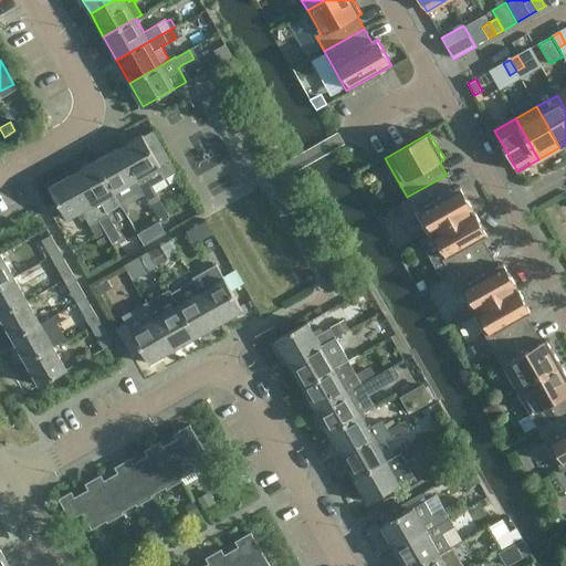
[(143,135),(119,148),(118,148),(145,195),(149,203),(159,198),(152,185),(176,171),(160,144),(150,149),(143,135)]
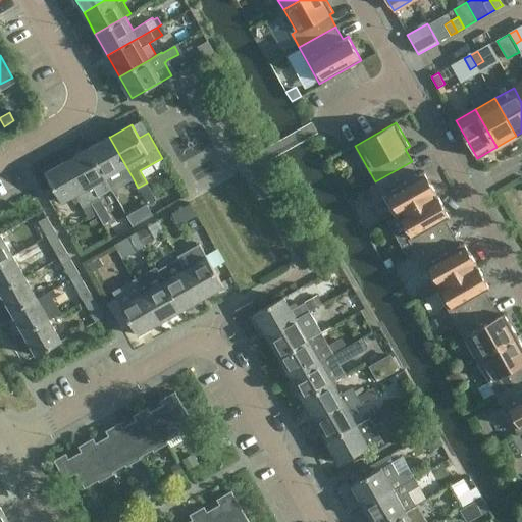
[(134,179),(109,137),(88,149),(105,179),(118,171),(125,184),(134,179)]
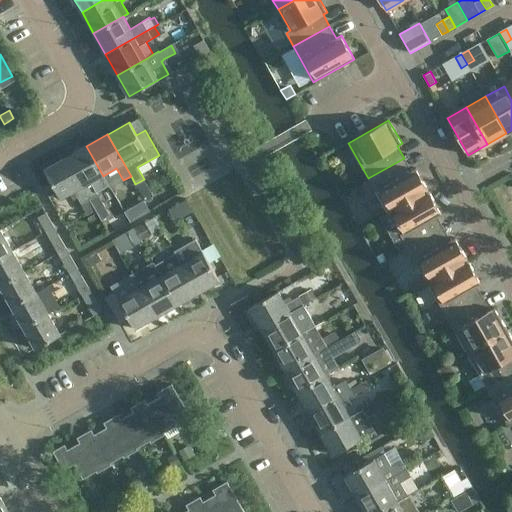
[(86,146),(66,157),(65,157),(89,199),(98,194),(97,193),(109,186),(103,176),(86,146)]
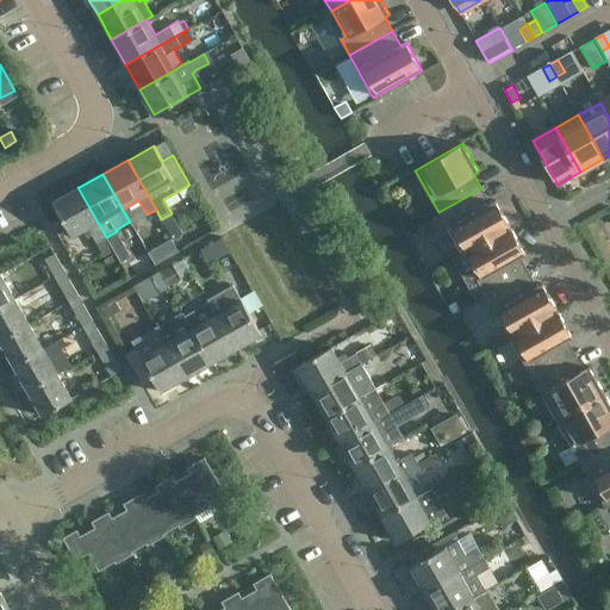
[(107,241),(106,237),(78,187),(53,201),(73,237),(83,231),(87,238),(92,235),(97,243),(104,256),(112,251),(109,247),(111,247),(107,241)]
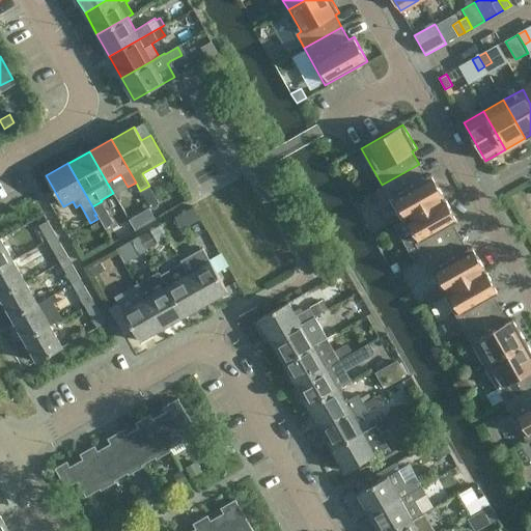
[(401,221),(444,197),(430,174),(426,176),(419,164),(382,185),(401,221)]
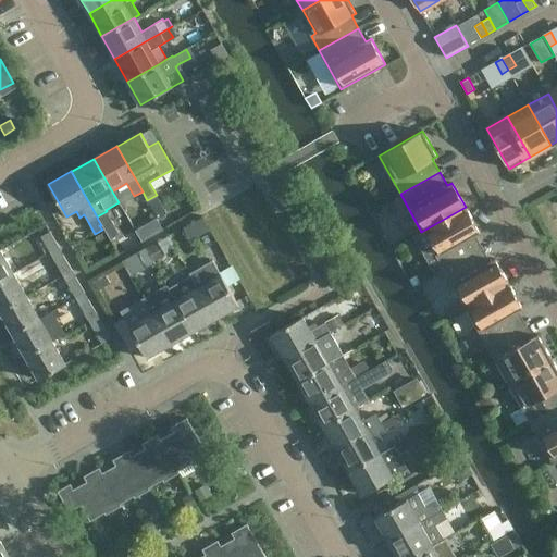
[(480,232),(466,207),(421,232),(426,230),(440,252),(435,255),(443,270),(483,248),(475,235),(480,232)]
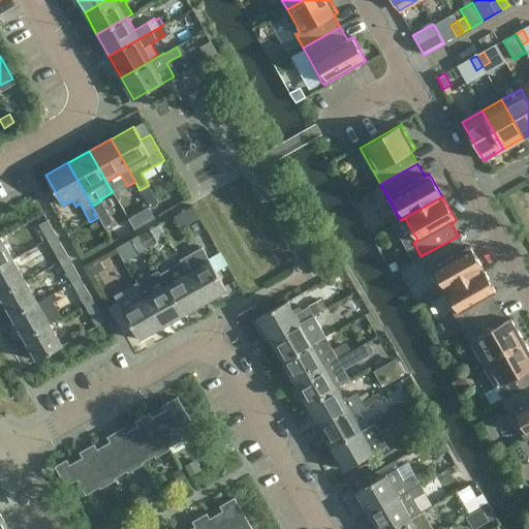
[(101,200),(92,206),(93,209),(96,214),(98,217),(107,212),(101,200)]
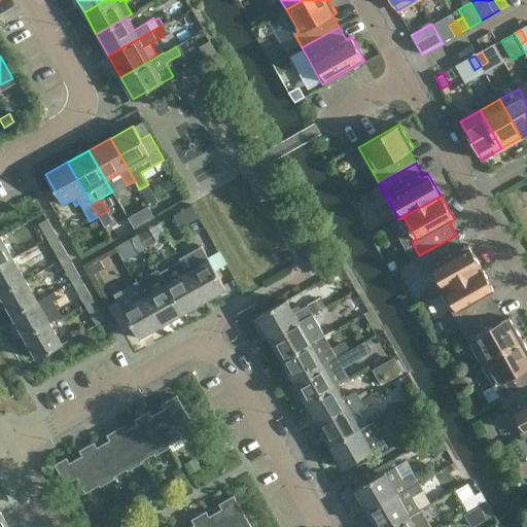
[(191,205),(173,215),(180,227),(199,217),(191,205)]
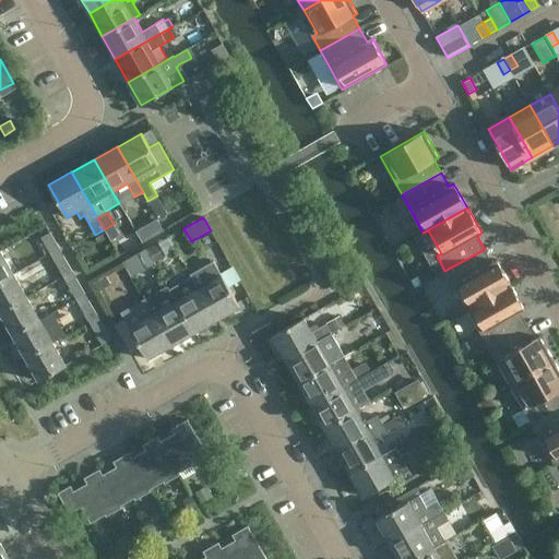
[(146,224),(135,230),(142,242),(153,236),(146,224)]
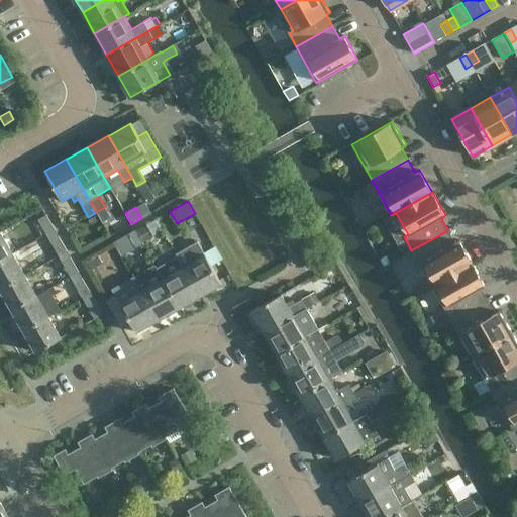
[(55,229),(49,221),(45,215),(38,219),(46,234),(55,229)]
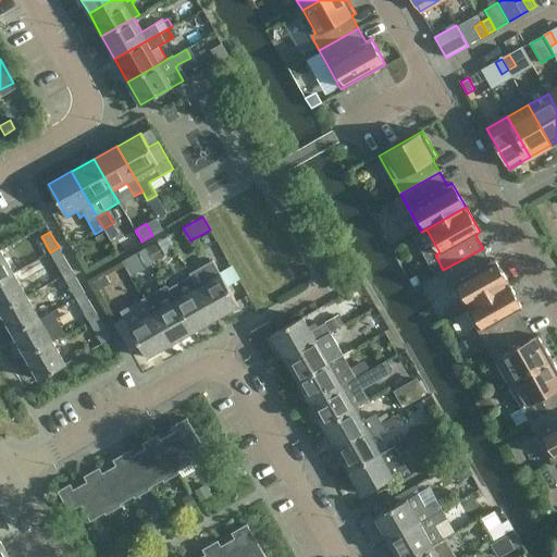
[(157,240),(145,247),(153,262),(165,256),(165,255),(157,240)]
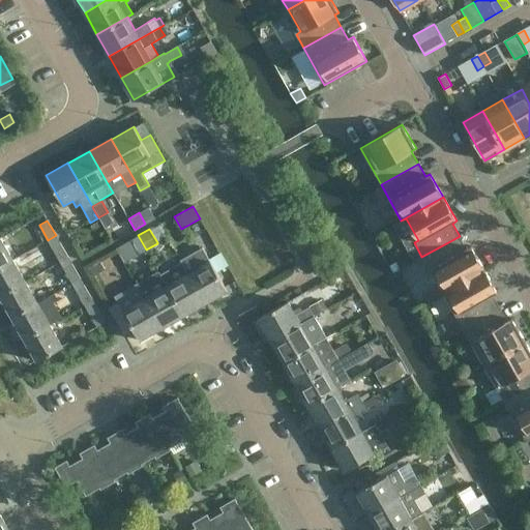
[(138,235),(122,243),(131,260),(147,251),(146,249),(138,235)]
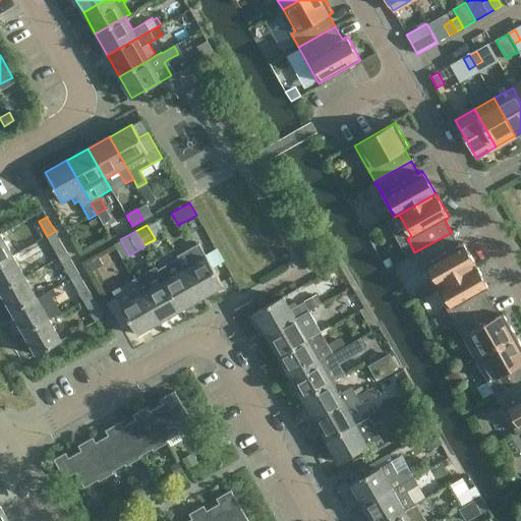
[(435,288),(476,265),(463,241),(458,244),(452,232),(414,252),(435,288)]
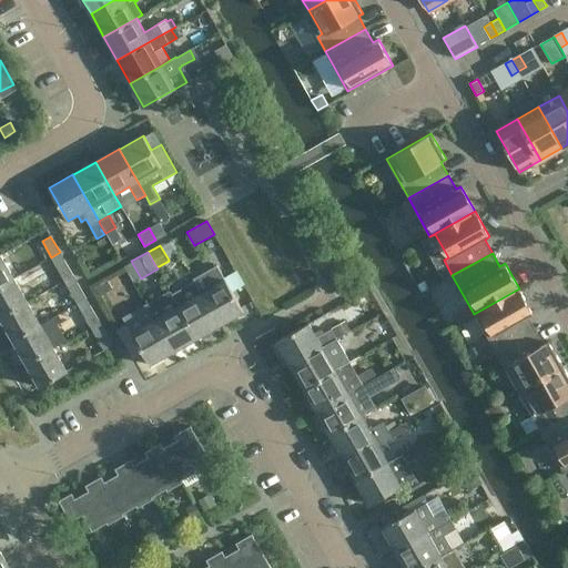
[(0,254),(0,285),(14,277),(1,254),(0,254)]
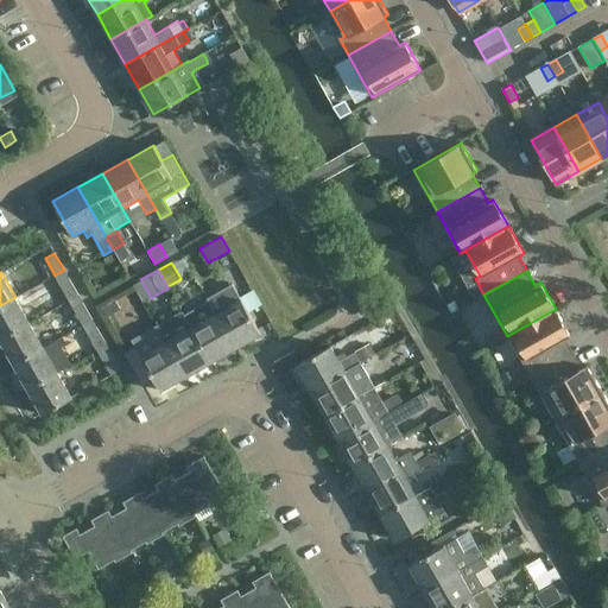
[(78,295),(68,278),(59,283),(69,301),(78,295)]
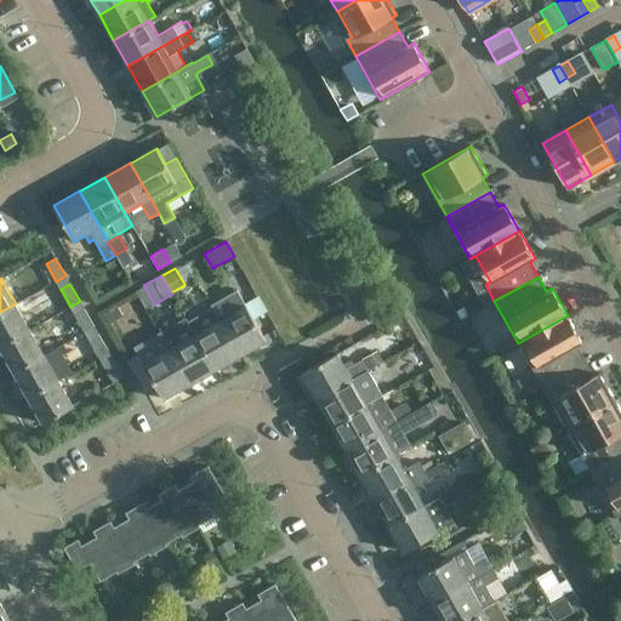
[(209,302),(239,355),(266,341),(245,305),(231,313),(221,296),(209,302)]
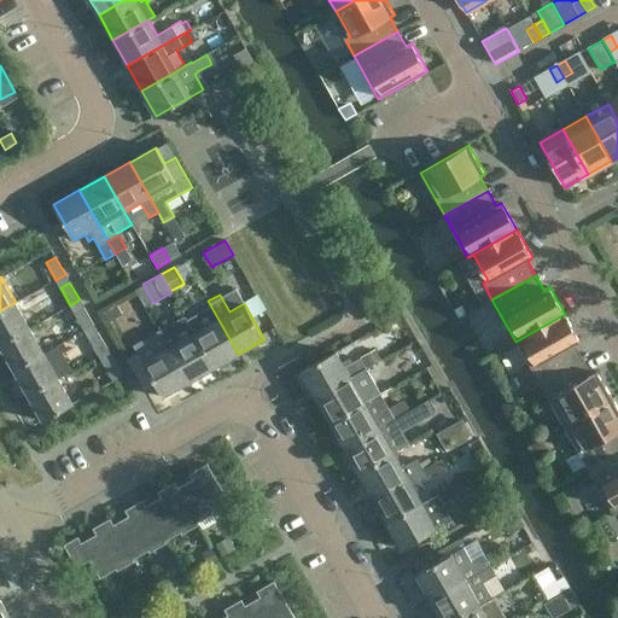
[(208,324),(193,332),(214,367),(238,354),(208,301),(198,307),(208,324)]
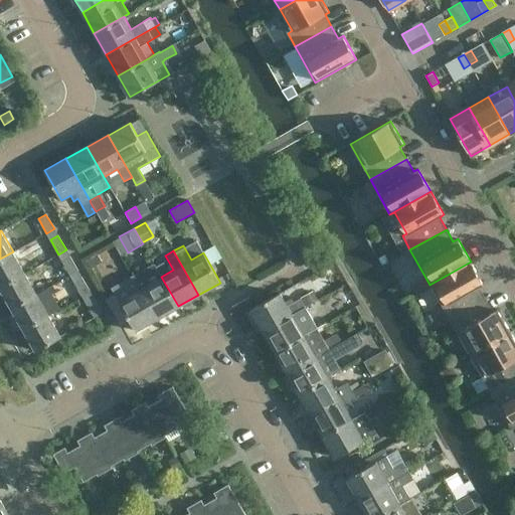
[(0,259),(0,287),(25,273),(13,251),(0,259)]
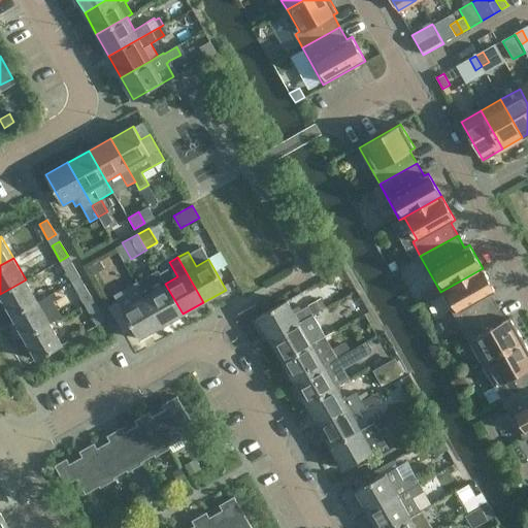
[(100,260),(89,266),(93,275),(104,268),(100,260)]
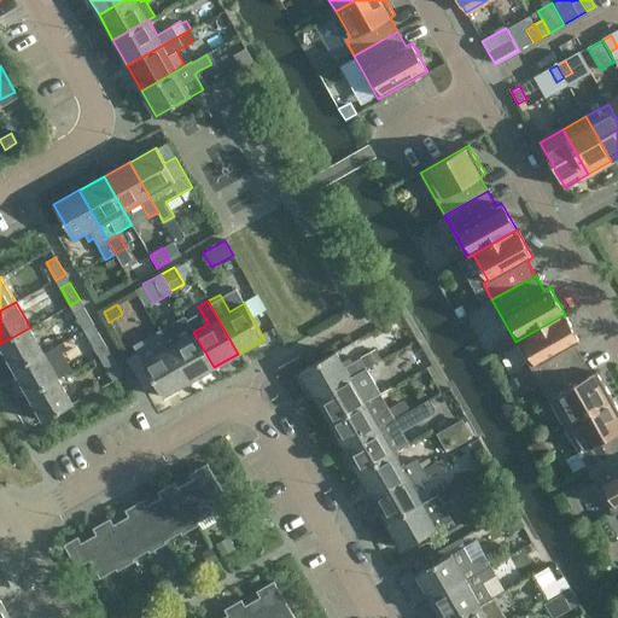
[(94,325),(83,308),(74,313),(85,331),(94,325)]
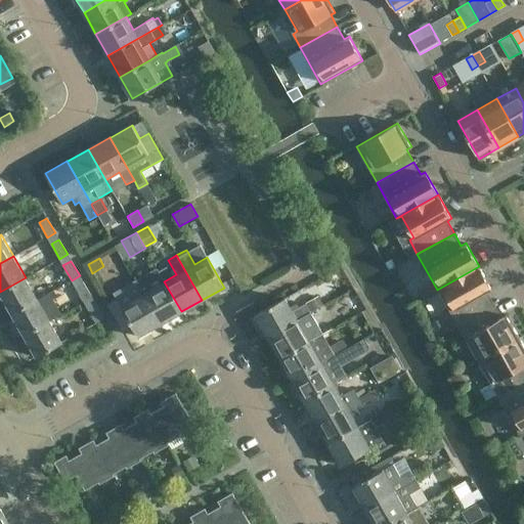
[(492,290),(479,266),(437,290),(457,325),(494,304),(487,292),(492,290)]
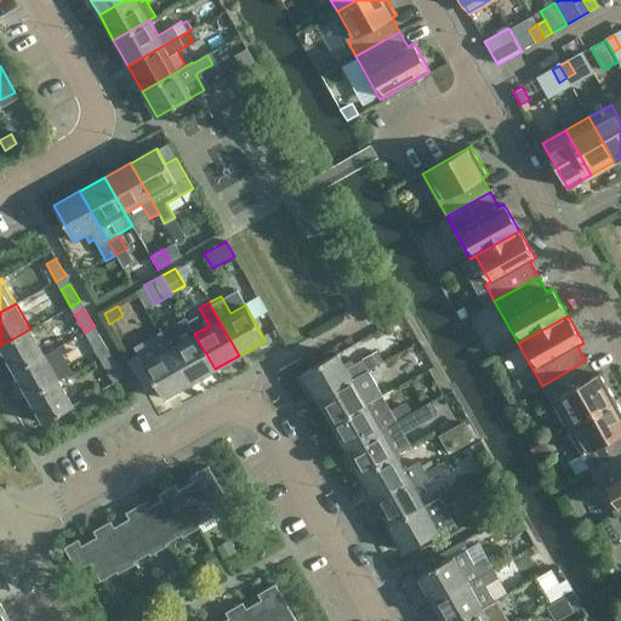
[(189,383),(197,380),(215,369),(194,334),(186,318),(160,332),(189,383)]
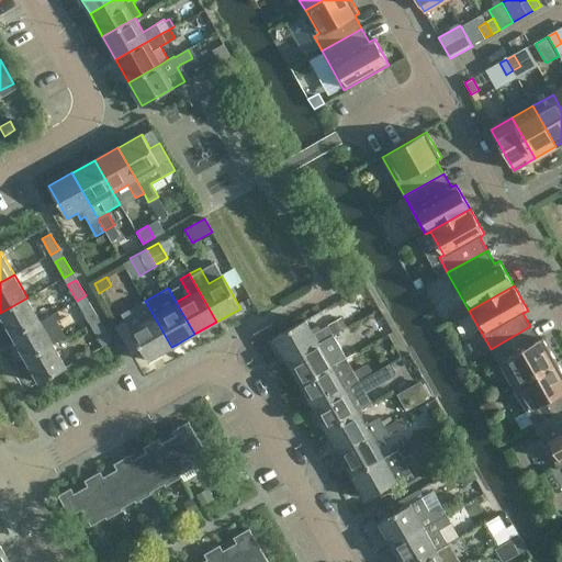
[(0,313),(0,314),(13,336),(41,321),(27,298),(0,313)]
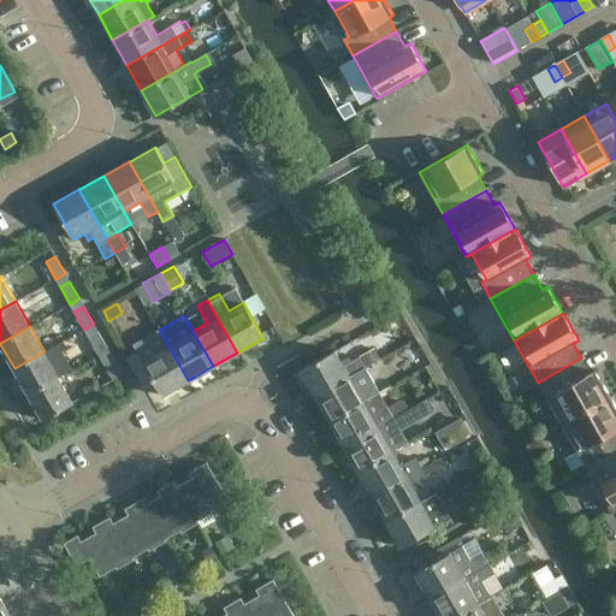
[(159,330),(134,345),(136,350),(126,356),(144,390),(155,383),(163,395),(188,380),(159,330)]
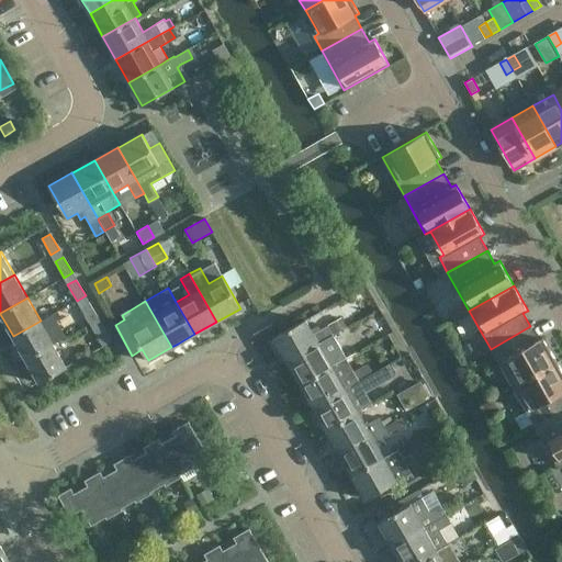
[(99,318),(89,303),(80,307),(90,324),(99,318)]
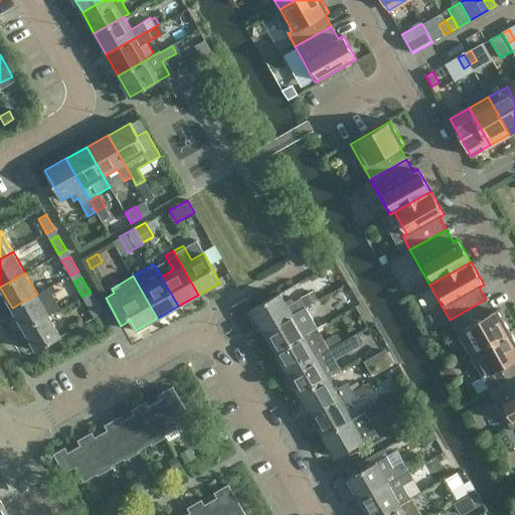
[(314,290),(300,298),(300,299),(302,303),(305,307),(319,300),(314,290)]
